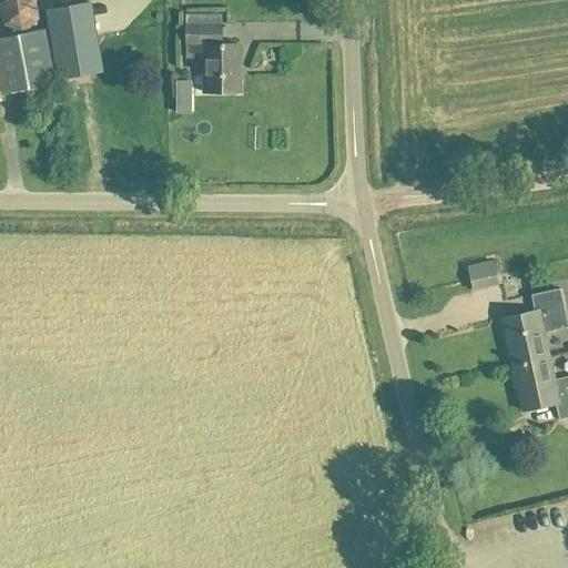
[(0,11),(2,26),(20,33),(0,37),(0,94),(54,84),(43,29),(30,32),(38,18),(33,0),(4,0),(0,3),(0,11)]
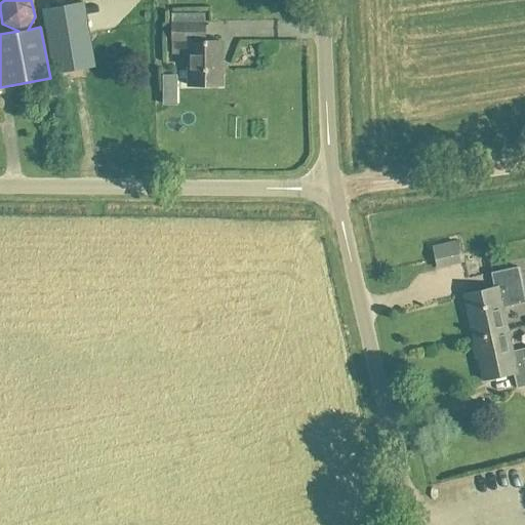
[(204,24),(171,23),(171,53),(188,54),(188,86),(220,85),(220,41),(204,41),(204,24)]
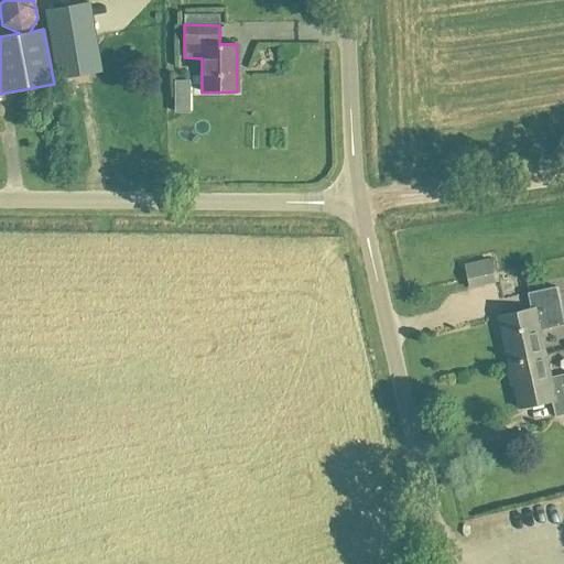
[(55,43),(62,77),(101,71),(96,36),(55,43)]
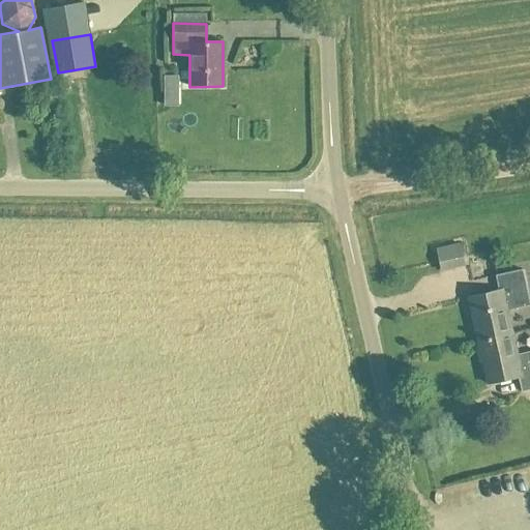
[(166,76),(166,84),(178,84),(178,76),(166,76)]
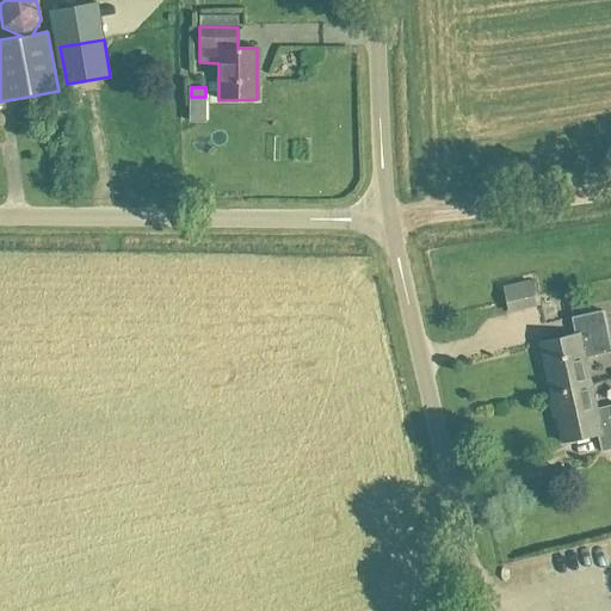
[(538,277),(512,281),(516,304),(542,301),(538,277)]
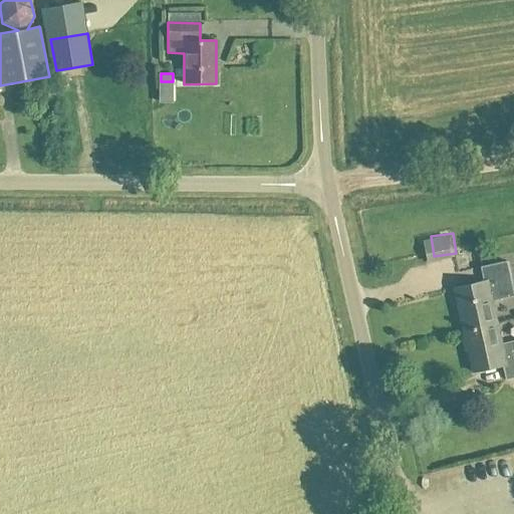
[(463,330),(496,322),(492,301),(513,296),(513,295),(506,261),(480,267),(483,282),(454,288),(463,330)]
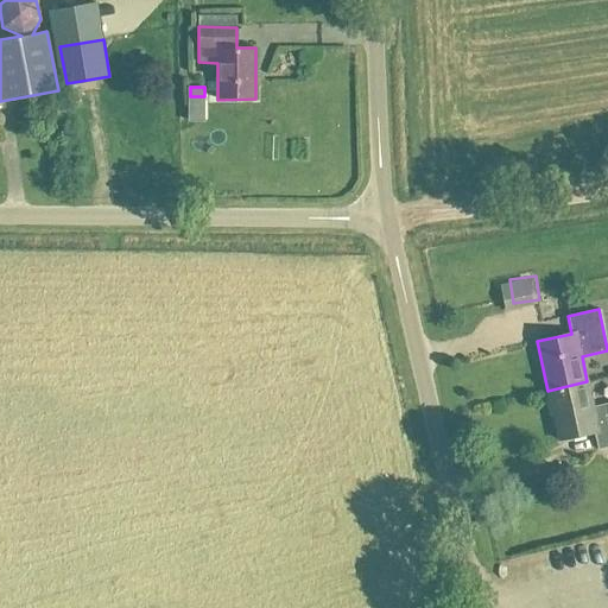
[(587,381),(548,391),(558,439),(594,432),(597,449),(607,447),(607,403),(593,406),(587,381)]
